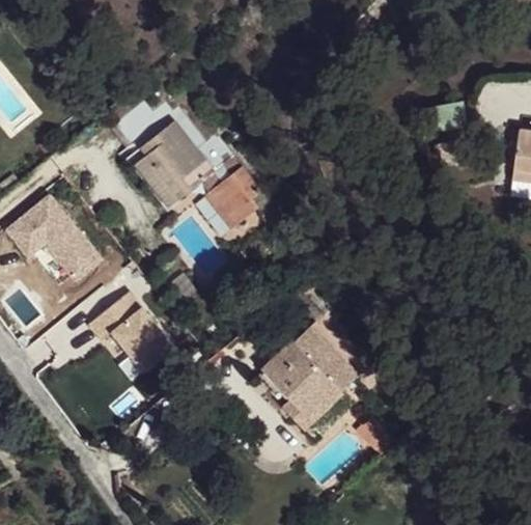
[(143,101),(115,122),(131,142),(160,121),(143,101)]
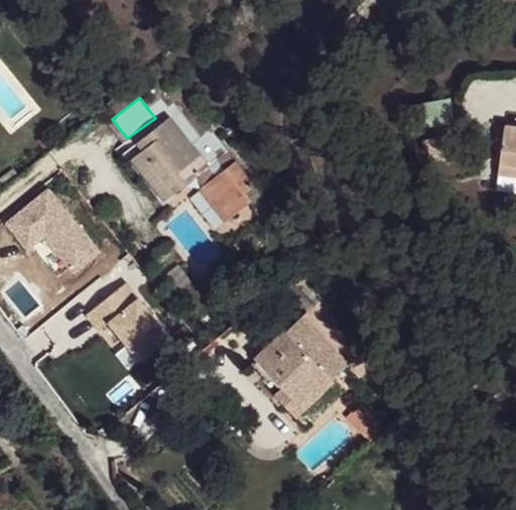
[(171,116),(126,150),(163,200),(195,177),(203,187),(199,189),(225,223),(261,197),(228,152),(209,166),(171,116)]
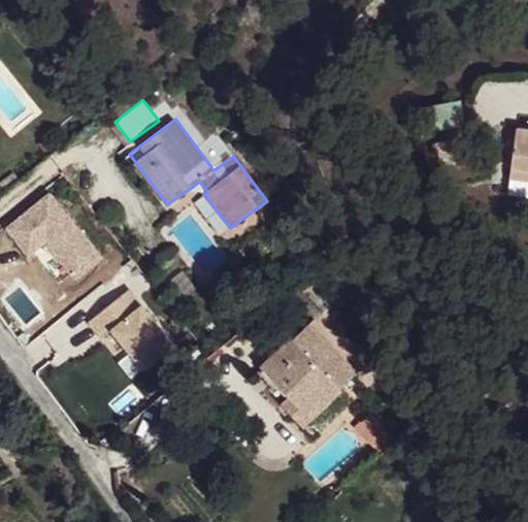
[(527,131),(521,129),(508,170),(527,175),(527,131)]
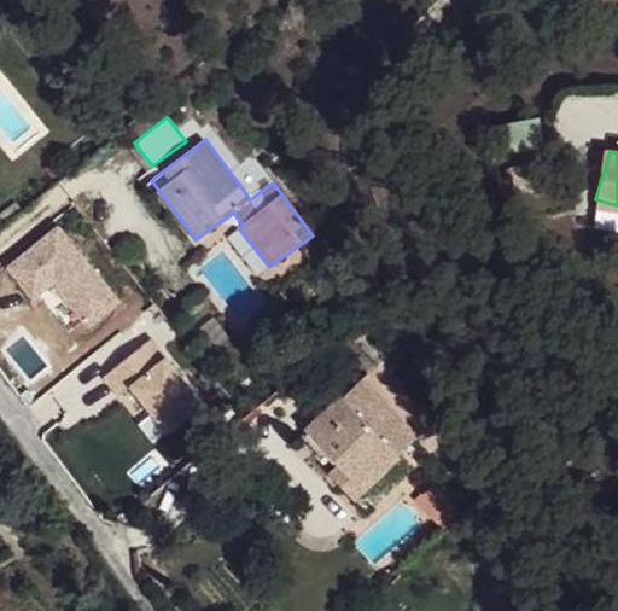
[(617,205),(595,199),(592,213),(617,217),(617,205)]
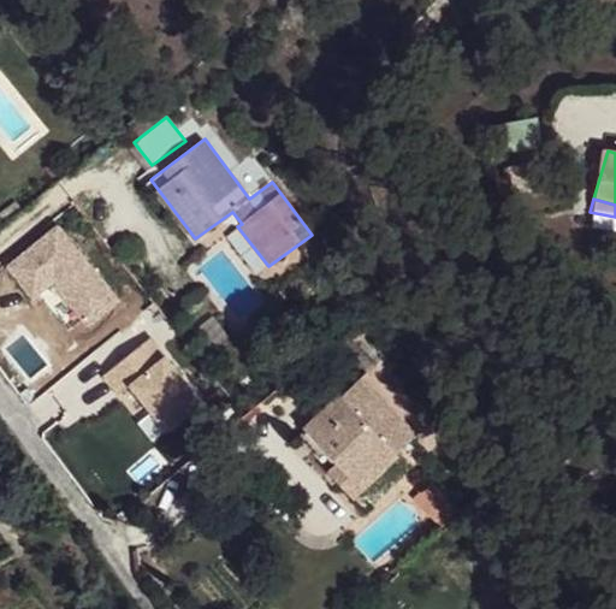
[(343,403),(303,444),(359,498),(400,457),(343,403)]
